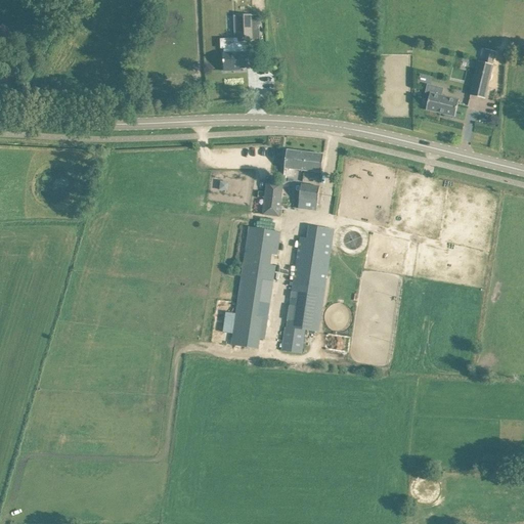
[(252,15),(235,15),(236,41),(253,41),(252,15)]
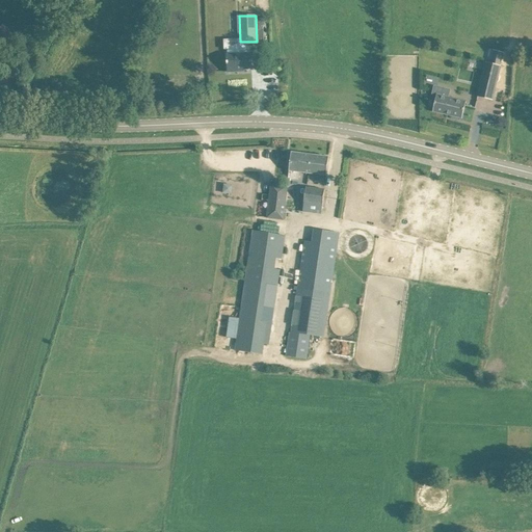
[(228,61),(227,61),(227,63),(228,63),(228,72),(237,72),(237,70),(251,69),(250,47),(227,48),(228,61)]
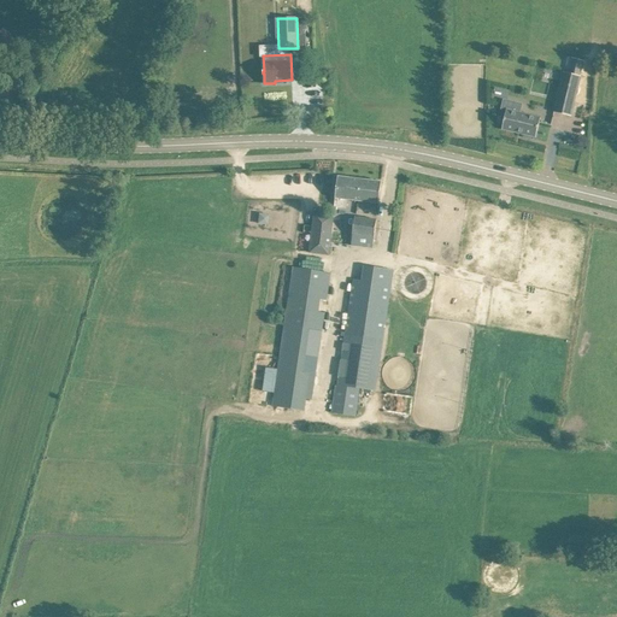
[(553,112),(570,117),(580,76),(563,72),(553,112)]
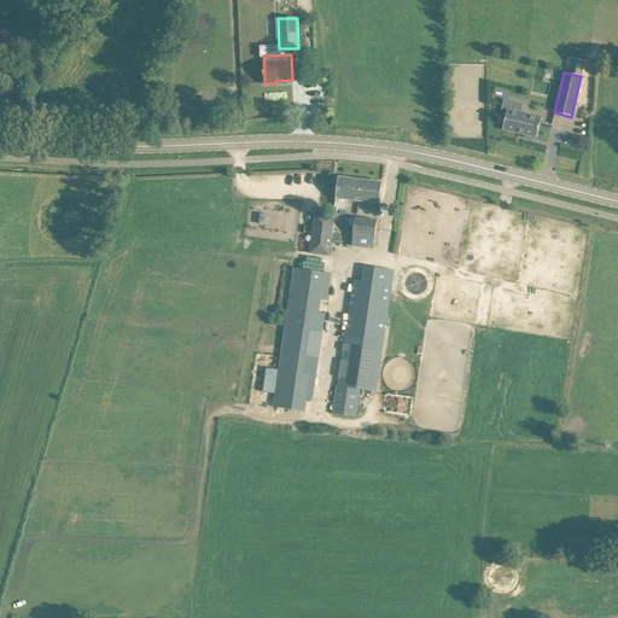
[(506,114),(502,129),(536,138),(541,117),(520,112),(523,104),(505,100),(501,112),(506,114)]
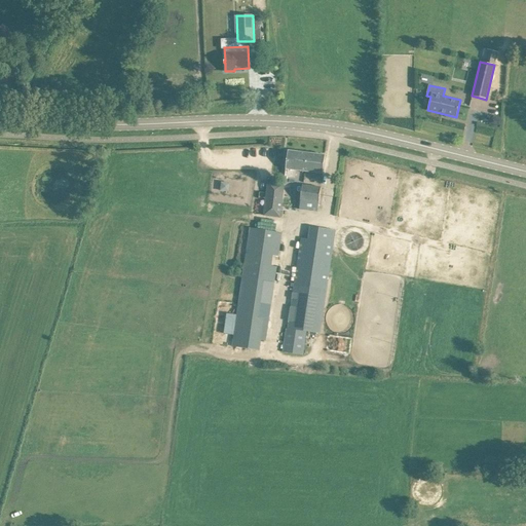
[(286,168),(285,176),(294,177),(295,171),(323,174),(325,155),(288,151),(286,168)]
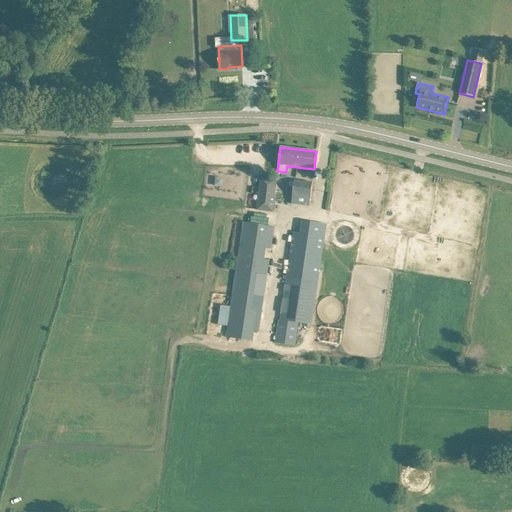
[(260,176),(256,209),(272,211),(273,205),(275,205),(275,202),(273,202),(276,178),(260,176)]
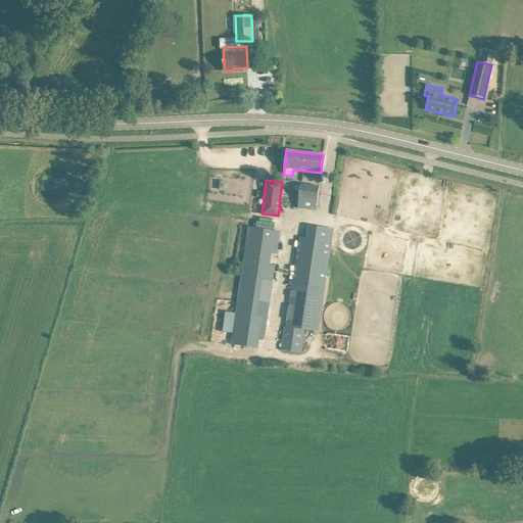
[(300,184),(299,199),(297,208),(316,210),(319,186),(300,184)]
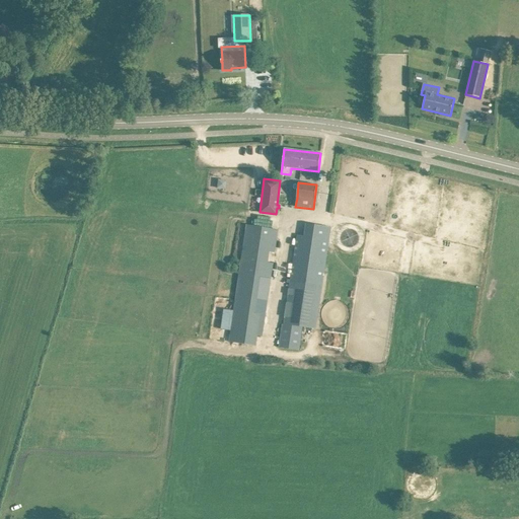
[(282,323),(279,347),(298,350),(301,331),(304,332),(305,327),(315,328),(330,226),(305,223),(304,235),(296,234),(290,279),(286,279),(286,282),(289,283),(284,323),(282,323)]
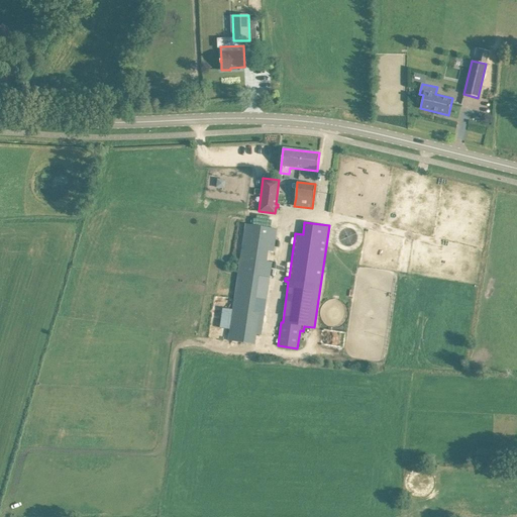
[(227,340),(256,344),(257,334),(261,335),(277,228),(245,223),(227,340)]
